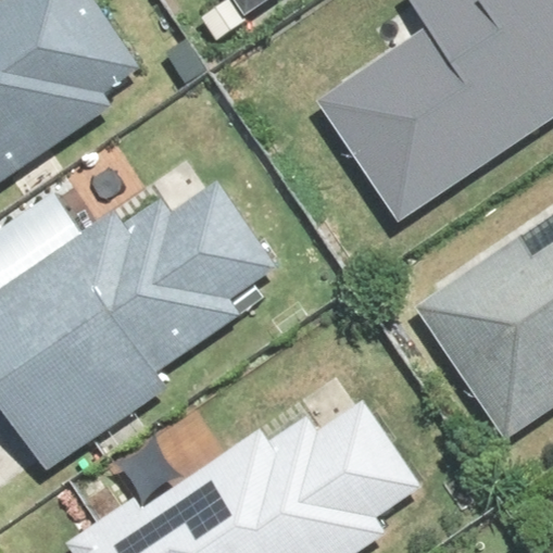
[(0,181),(146,74),(89,0),(1,0),(0,1),(0,181)]
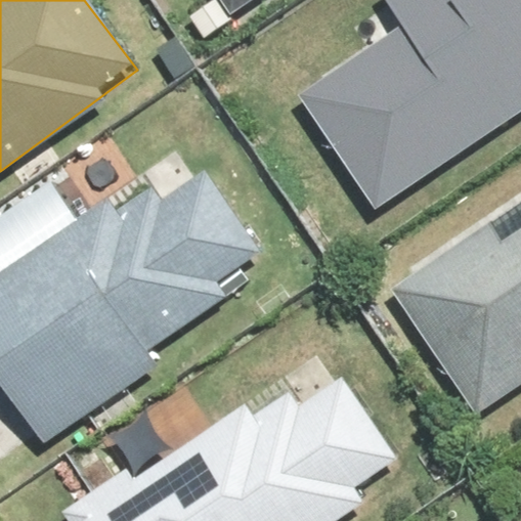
[(220,0),(230,14),(251,0),(220,0)]
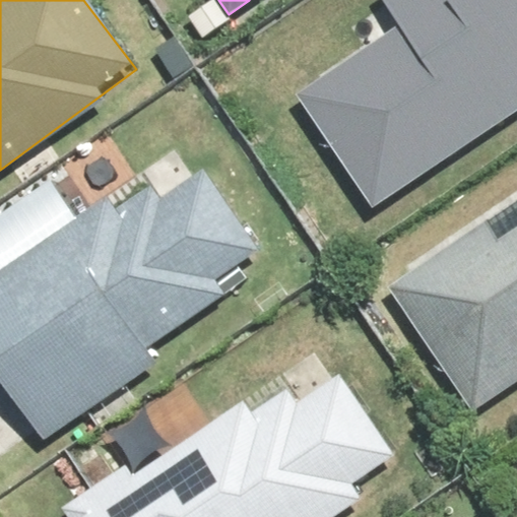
[(360,25),(372,43),(298,93),(378,208),(516,112),(516,0),(378,0),(385,8),(360,25)]
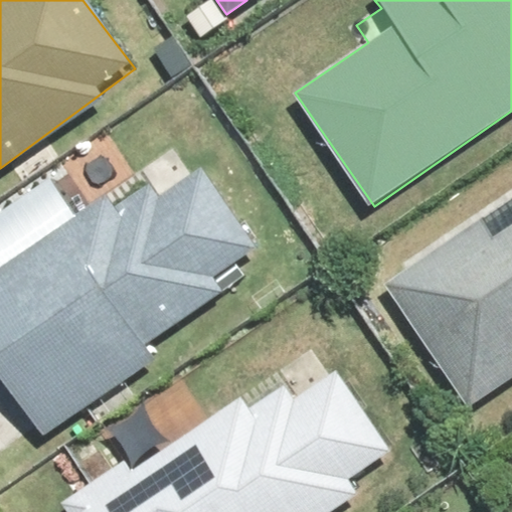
[(0,274),(0,389),(30,439),(153,361),(142,344),(217,297),(208,282),(256,252),(204,173),(157,203),(143,182),(0,274)]
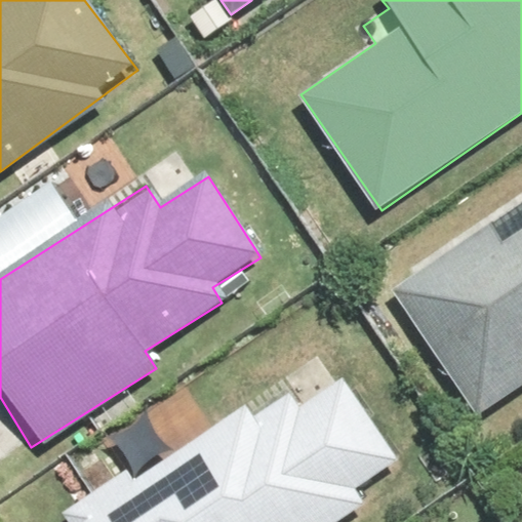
[(521,232),(505,244),(489,222),(390,289),(474,412),(477,418),(521,387),(521,232)]
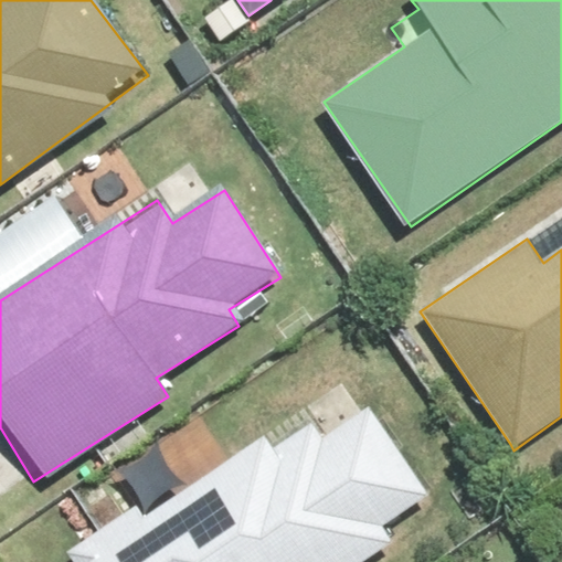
[(236,455),(205,410),(142,451),(177,504),(149,523),(135,504),(69,548),(78,561),(356,561),(392,538),(385,528),(421,504),(340,384),(236,455)]
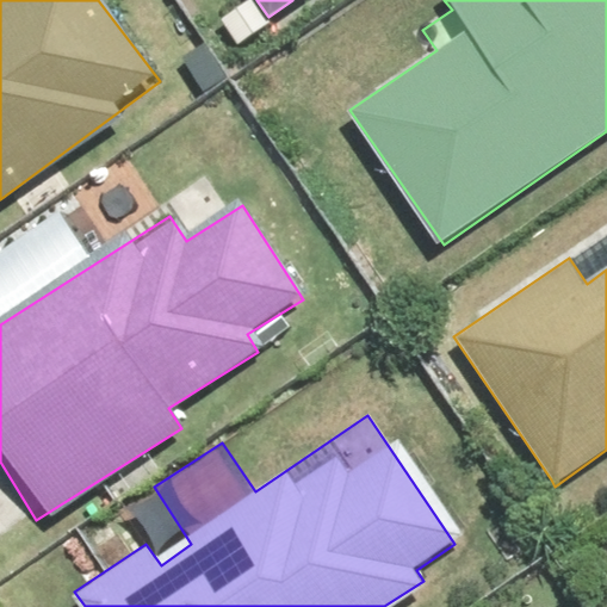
All buildings are outlined.
